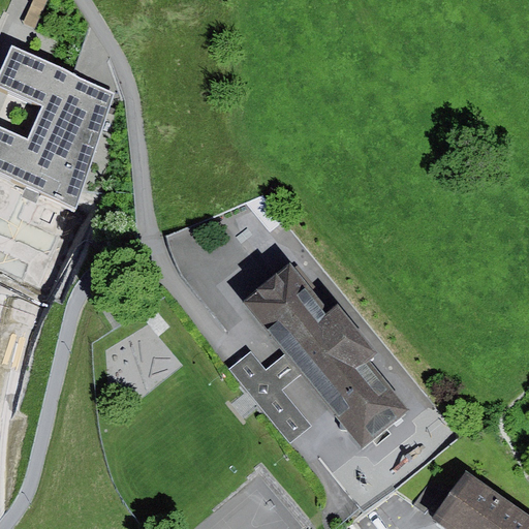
[(33,0),(24,23),(35,28),(48,0),(33,0)]
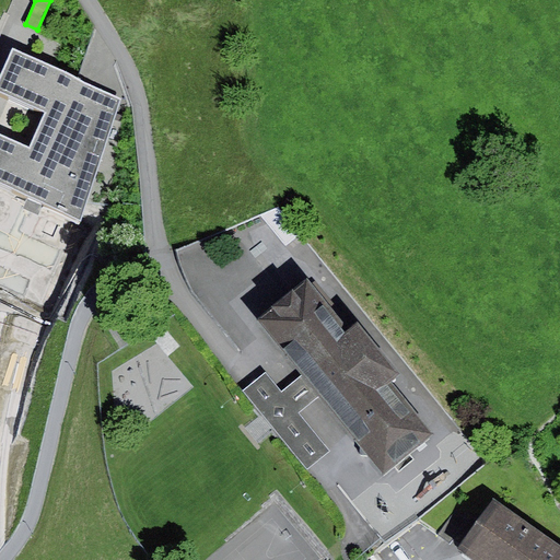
[(123,98),(12,47),(0,78),(0,91),(45,112),(30,147),(0,133),(0,184),(80,220),(123,98)]
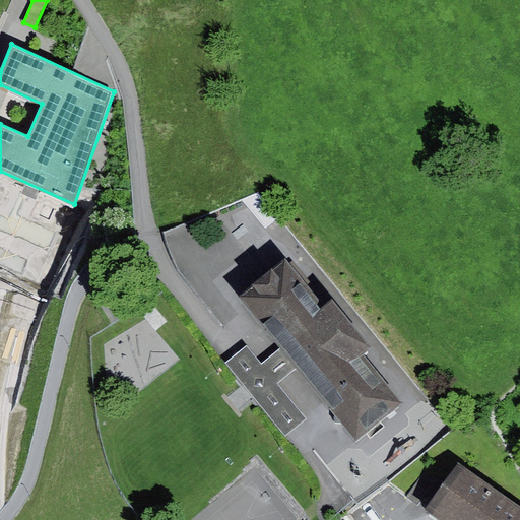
[(285,256),(238,295),(281,349),(298,368),(335,413),(334,423),(343,423),(358,441),(404,403),(366,355),(375,347),(332,296),(324,302),(285,256)]
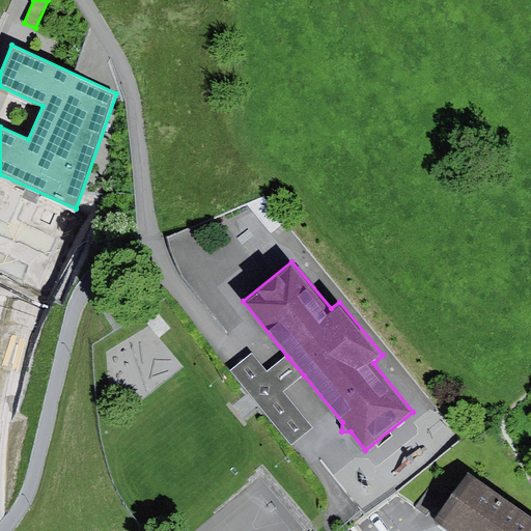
[(304,375),(287,357),(269,372),(252,353),(229,371),(291,446),(313,428),(283,392),(304,375)]
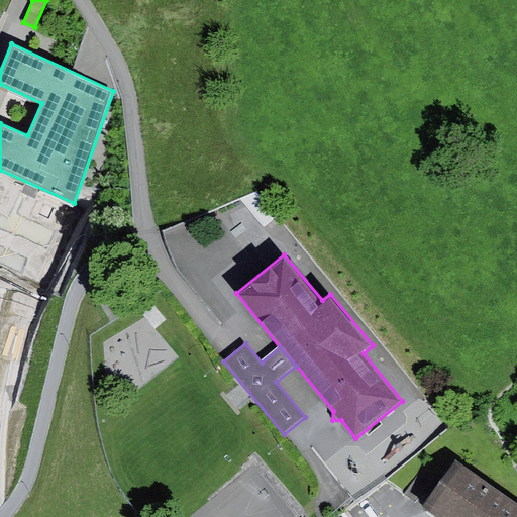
[(516,516),(516,503),(456,460),(424,507),(438,516),(516,516)]
